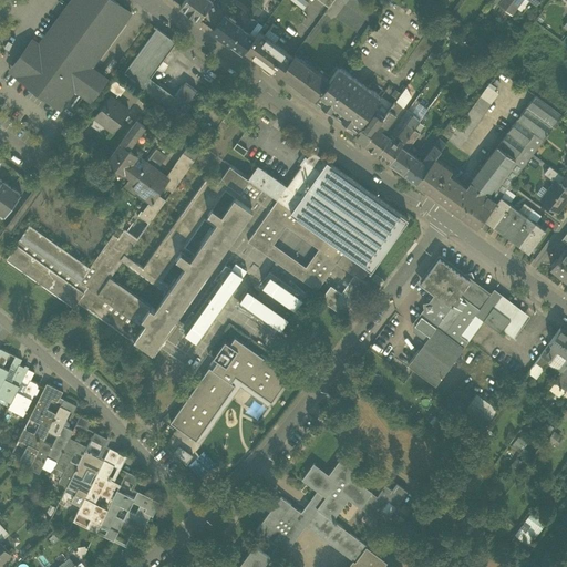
[(17,74),(61,107),(75,88),(91,100),(107,78),(92,65),(132,12),(115,0),(70,0),(39,43),(17,73),(17,74)]
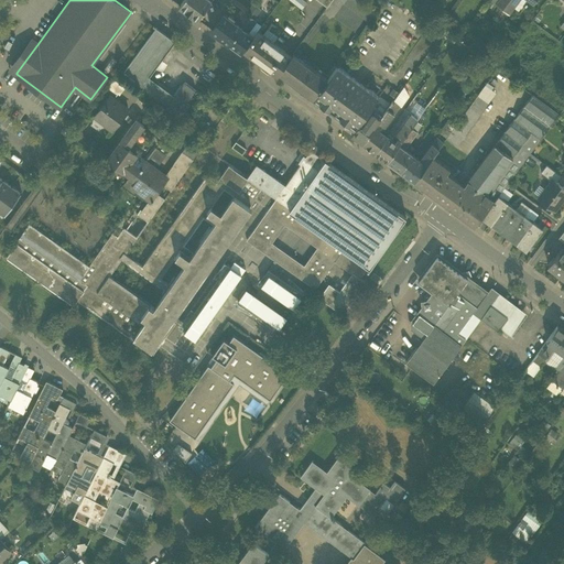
[(210,0),(183,0),(180,6),(197,19),(210,0)]
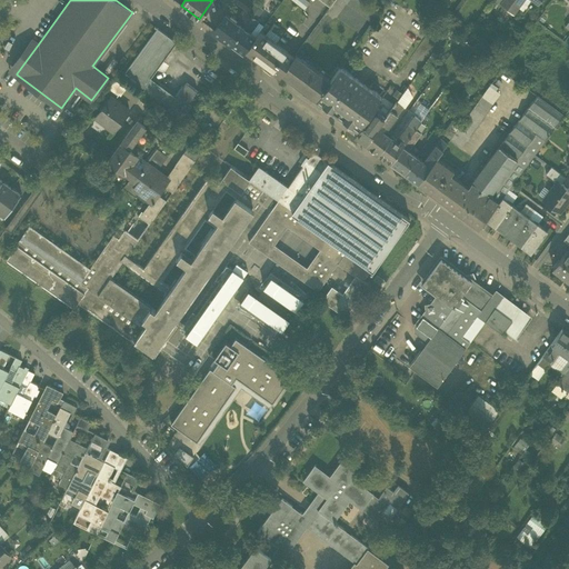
[(236,0),(248,9),(249,9),(253,1),(251,0),(236,0)]
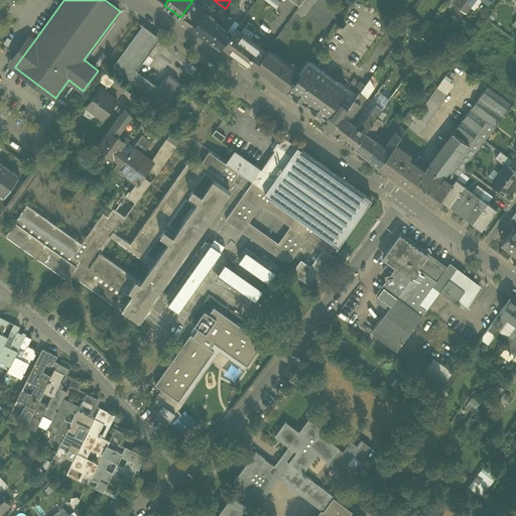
[(331,0),(311,0),(338,19),(342,13),(345,10),(331,0)]
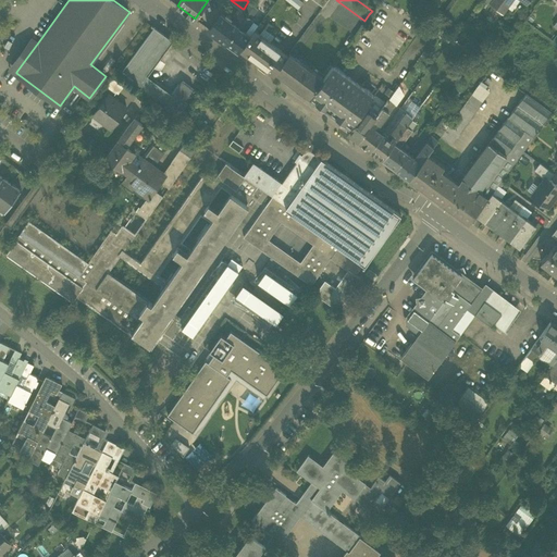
[(239,25),(246,31),(256,17),(252,15),(258,9),(255,5),(249,12),(239,25)]
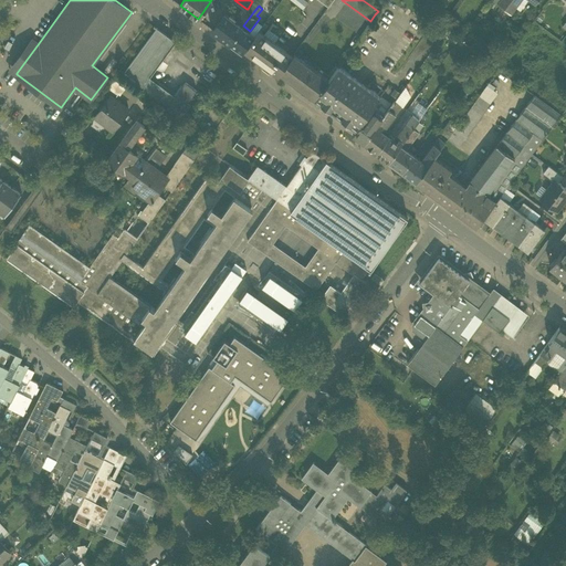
[(250,31),(243,25),(253,12),(248,9),(247,9),(238,21),(233,19),(236,17),(230,13),(229,16),(224,12),(211,29),(230,43),(231,43),(242,52),(244,49),(254,34),(250,31)]
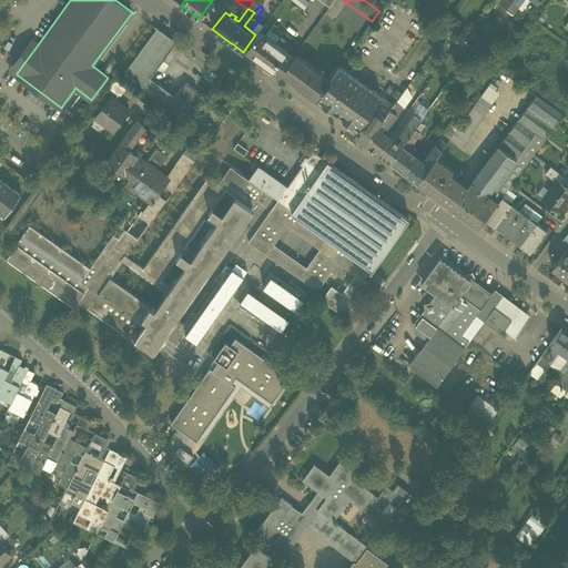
[(124,73),(145,89),(153,79),(151,77),(156,68),(163,59),(176,42),(158,28),(124,73)]
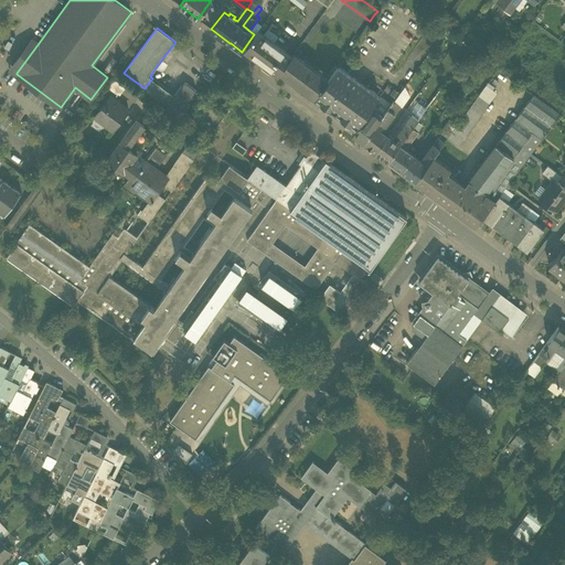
[(244,49),(270,68),(285,50),(258,30),(254,34),(244,49)]
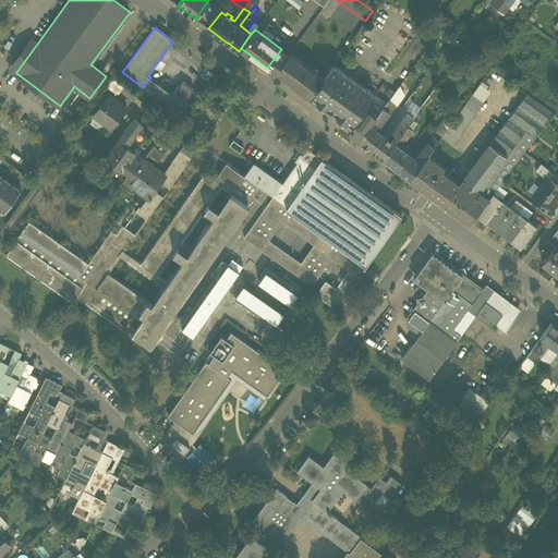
[(10,68),(16,72),(38,43),(32,37),(10,68)]
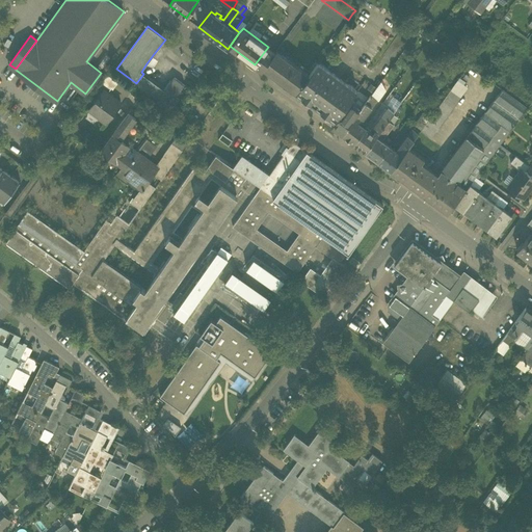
[(274,52),(268,47),(255,64),(262,70),(263,68),(274,52)]
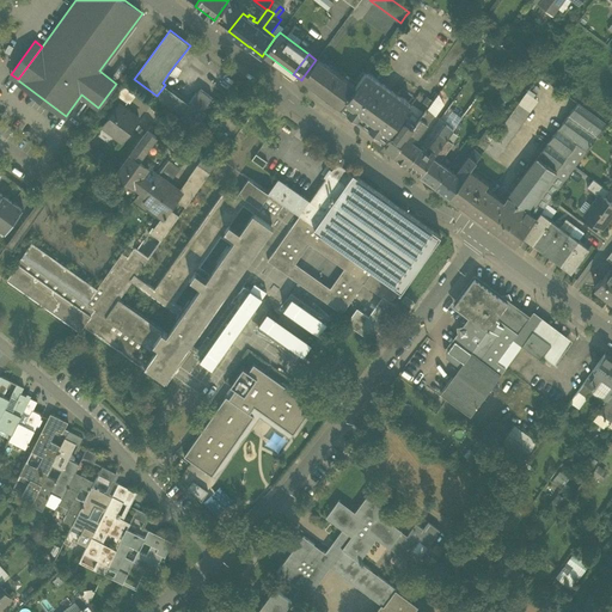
[(318,57),(316,60),(303,78),(310,84),(325,62),(318,57)]
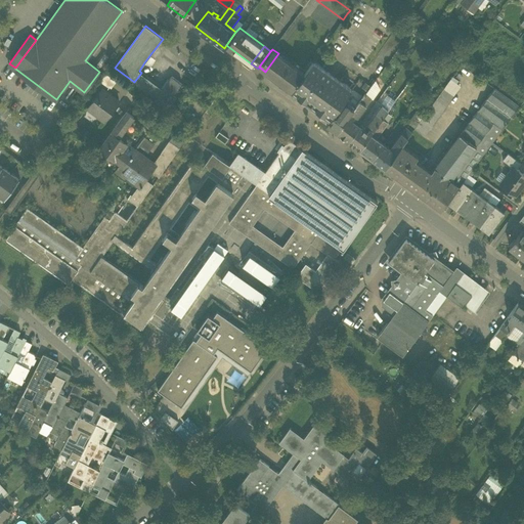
[(105,53),(97,63),(101,66),(108,55),(105,53)]
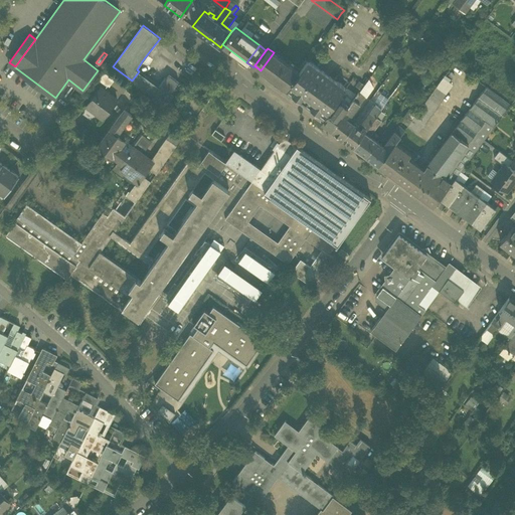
[(261,70),(287,89),(299,71),(274,52),(261,70)]
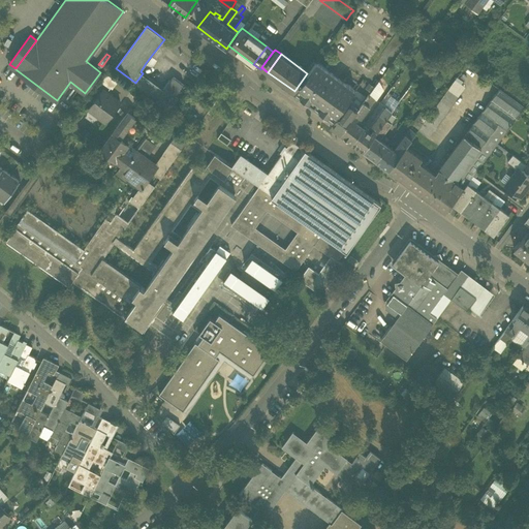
[(156,60),(152,55),(146,63),(153,66),(156,60)]
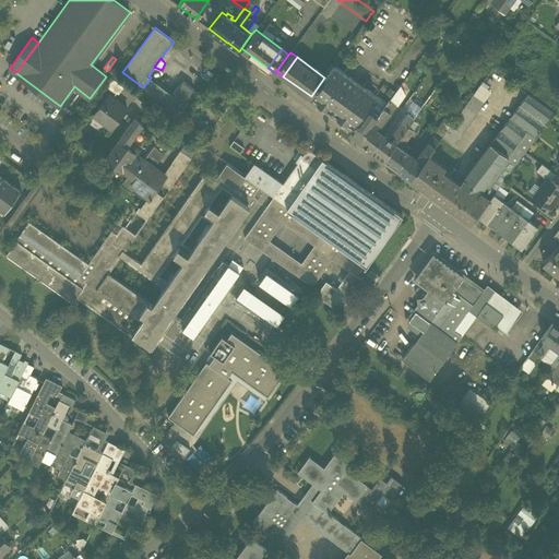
[(311,97),(329,109),(352,78),(334,64),(324,78),(311,96),(311,97)]
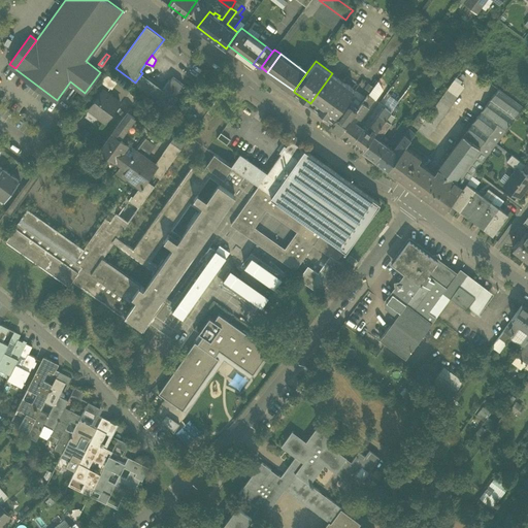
[(102,80),(112,89),(118,81),(106,73),(102,80)]
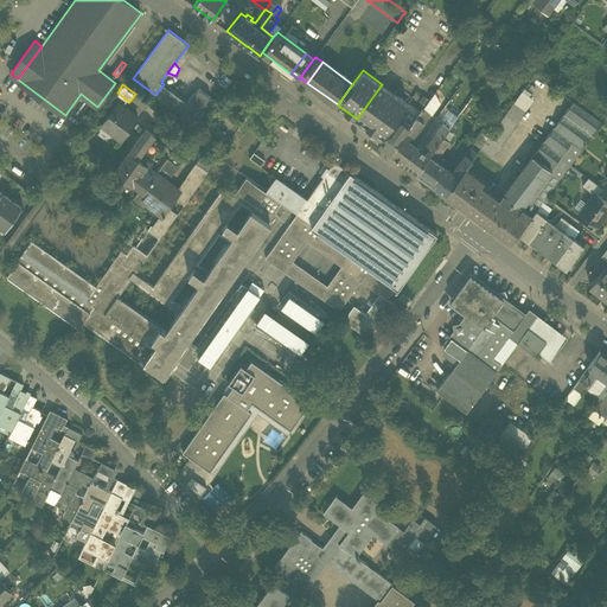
[(189,102),(164,84),(155,95),(160,98),(159,100),(163,103),(164,101),(180,114),(179,115),(189,122),(199,108),(200,109),(211,96),(199,88),(189,102)]
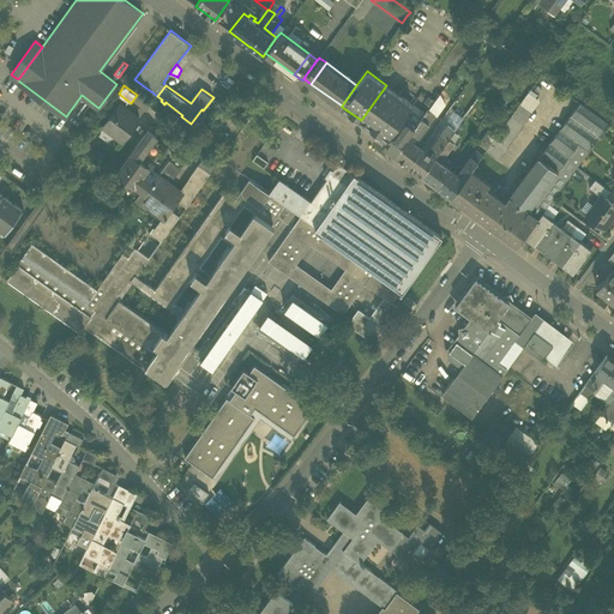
[(392,90),(386,85),(361,120),(367,125),(392,90)]
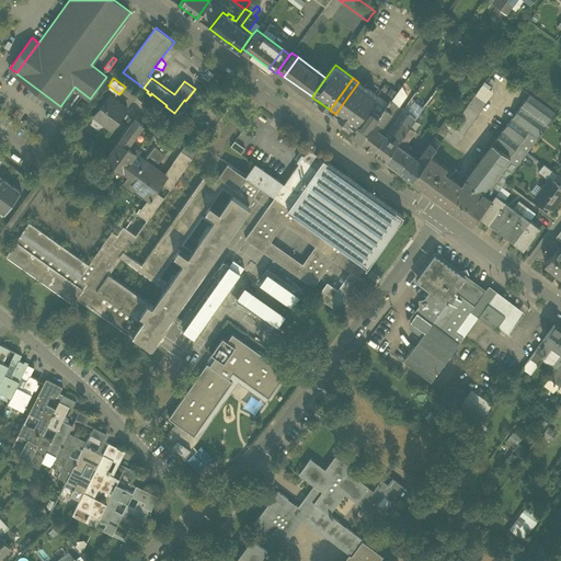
[(376,95),(358,82),(335,114),(353,127),(367,107),(370,104),(376,95)]
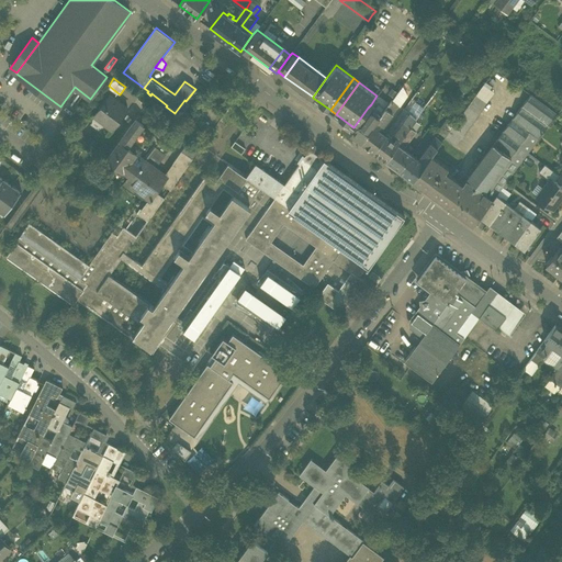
[(510,156),(493,143),(462,184),(458,190),(484,210),(496,194),(506,181),(528,152),(551,121),(558,113),(530,93),(513,117),(525,127),(518,136),(523,141),(510,156)]
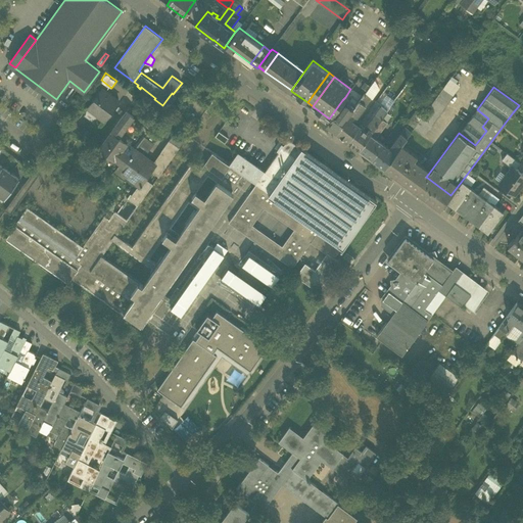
[(102,88),(88,107),(97,115),(104,121),(119,100),(102,88)]
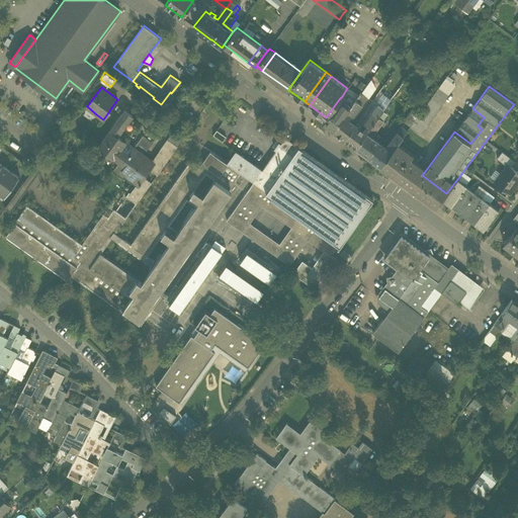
[(410,125),(420,133),(448,94),(439,87),(410,125)]
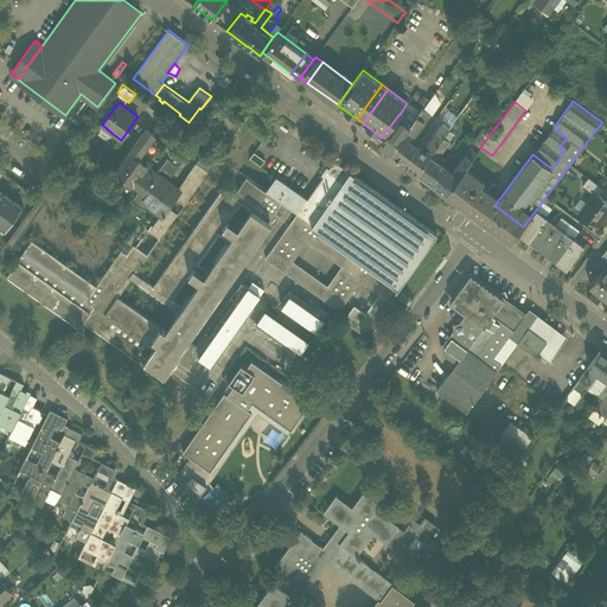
[(390,153),(403,163),(415,146),(416,145),(408,139),(410,136),(411,138),(429,114),(422,109),(416,119),(410,126),(390,153)]
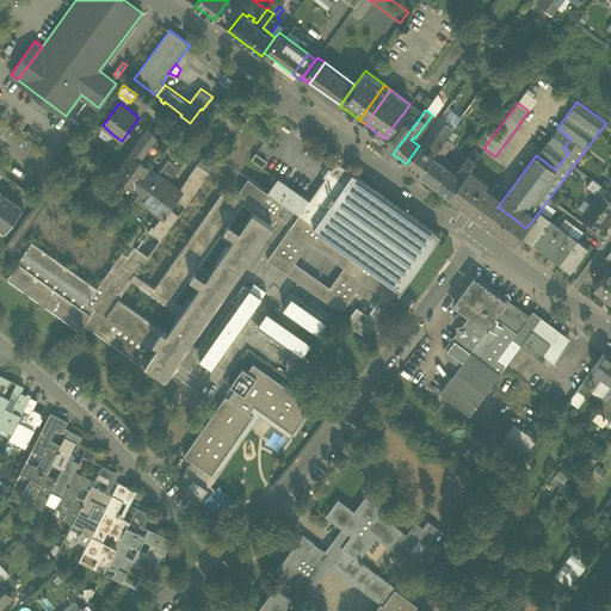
[(403,113),(400,117),(413,127),(419,119),(411,113),(408,117),(403,113)]
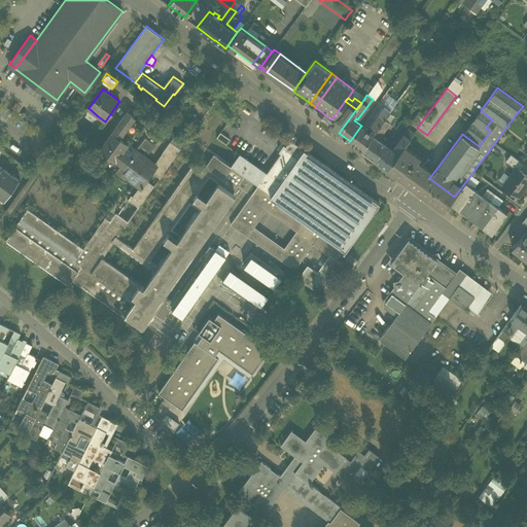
[(207,111),(210,113),(218,101),(215,99),(207,111)]
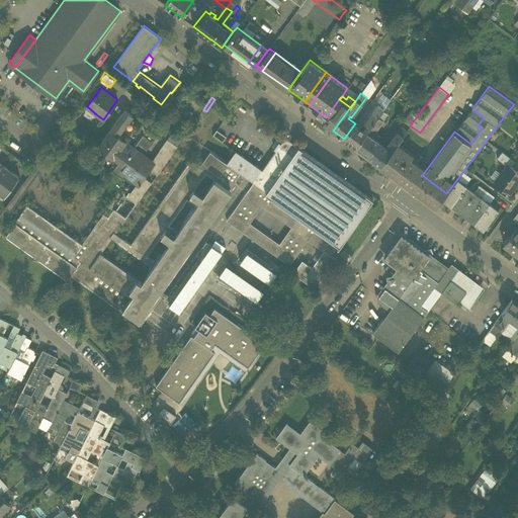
[(333,131),(350,107),(339,99),(326,117),(323,122),(333,131)]
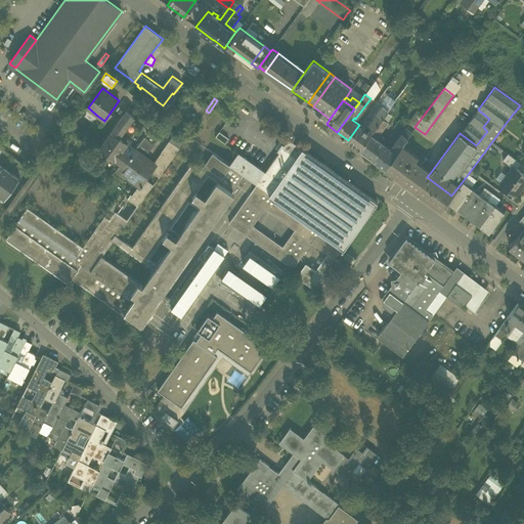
[(381,105),(388,111),(391,106),(384,101),(381,105)]
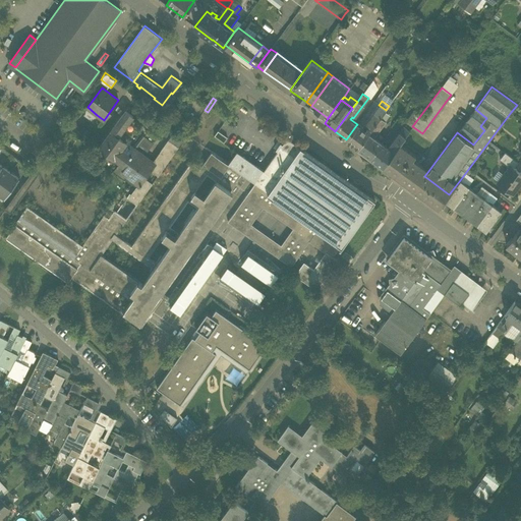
[(346,139),(358,148),(380,118),(386,110),(379,105),(363,126),(365,127),(363,130),(356,125),(346,139)]
